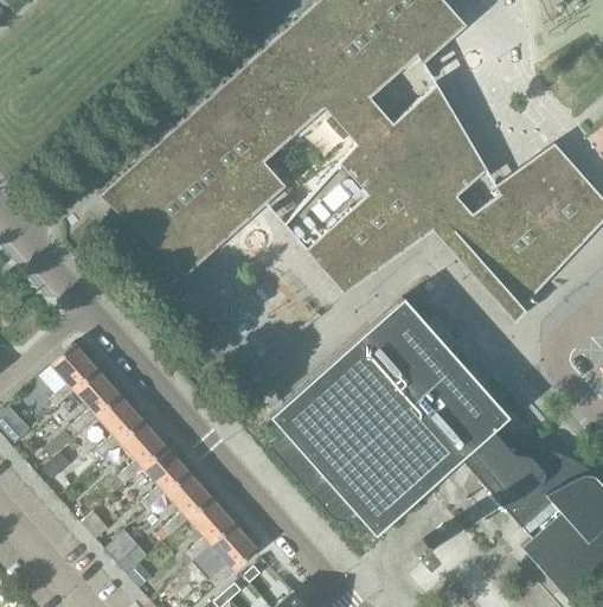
[(493,178),(437,84),(436,85),(437,87),(395,123),(371,97),(419,55),(425,63),(467,25),(443,0),(318,0),(100,195),(187,275),(267,204),(271,210),(273,209),(268,203),(286,186),(264,161),(326,108),(358,145),(286,223),(278,215),(276,216),(282,221),(346,294),(435,231),(515,323),(527,311),(524,307),(602,223),(602,197),(556,144),(498,186),(498,185),(495,186),(496,189),(498,189),(501,195),(474,215),(457,197),(487,172),(491,178),(493,178)]
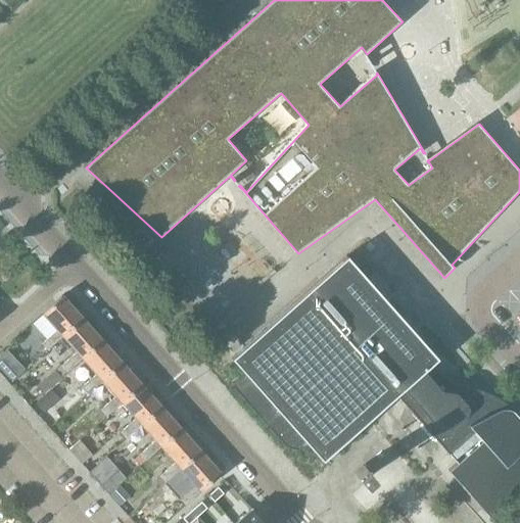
[(491,517),(519,491),(519,417),(516,413),(514,412),(512,411),(509,410),(507,410),(504,410),(501,411),(480,421),(472,411),(478,391),(469,389),(465,388),(461,387),(457,385),(453,383),(448,381),(441,376),(438,373),(435,370),(432,366),(439,360),(349,256),(233,359),(253,381),(241,392),(285,442),(287,444),(288,445),(290,446),(292,447),(294,448),(296,448),(300,448),(303,447),(304,446),(309,444),(324,462),(399,395),(459,464),(451,471),(491,517)]
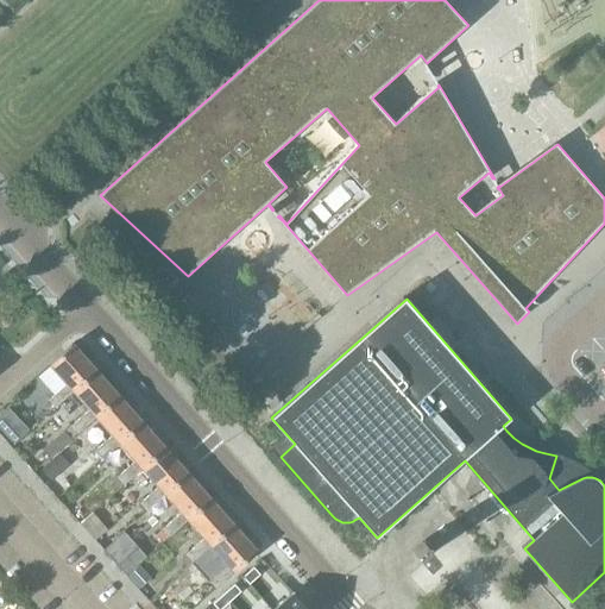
[(76,391),(99,372),(75,346),(54,365),(70,384),(51,401),(58,408),(77,393),(76,391)]
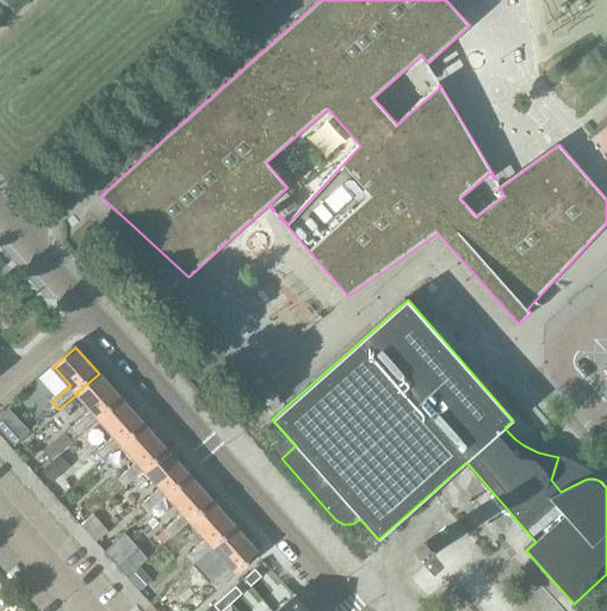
[(76,393),(78,394),(93,412),(74,427),(81,436),(100,419),(122,399),(99,374),(76,393)]
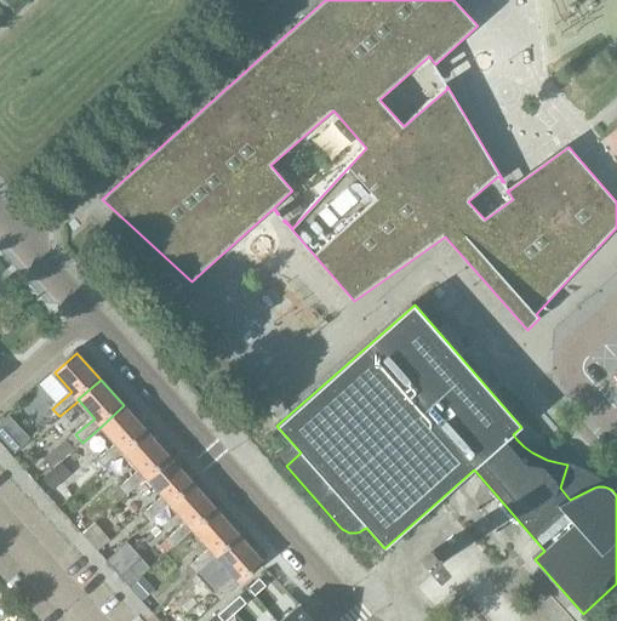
[(102,426),(118,444),(98,461),(106,469),(125,453),(148,432),(124,405),(102,426)]
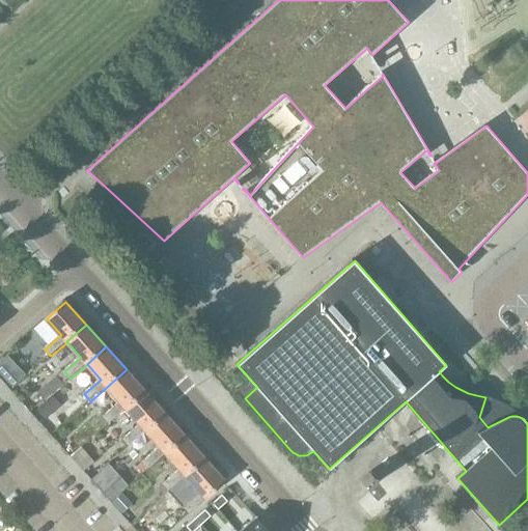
[(107,387),(120,402),(105,417),(111,424),(127,410),(127,409),(146,392),(127,369),(107,387)]
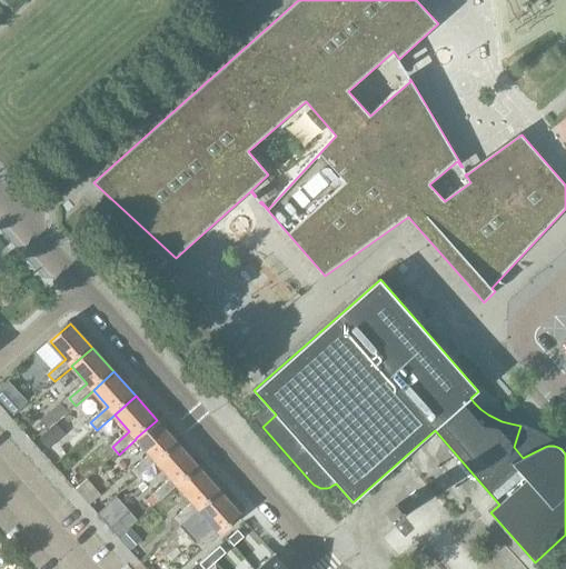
[(136,438),(136,439),(151,456),(133,471),(140,478),(158,462),(157,462),(178,443),(157,420),(136,438)]
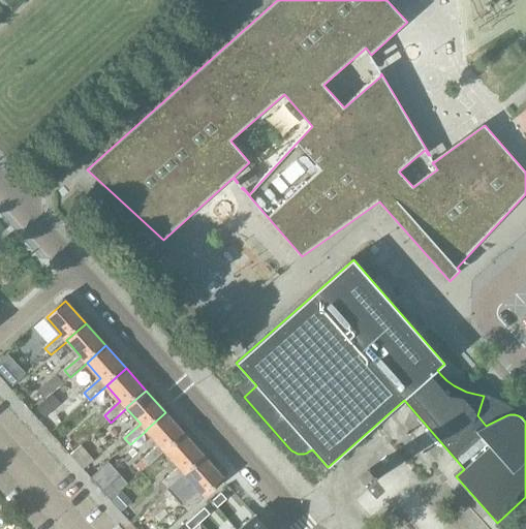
[(166,453),(186,435),(165,412),(146,430),(147,430),(160,445),(144,460),(150,467),(166,453)]
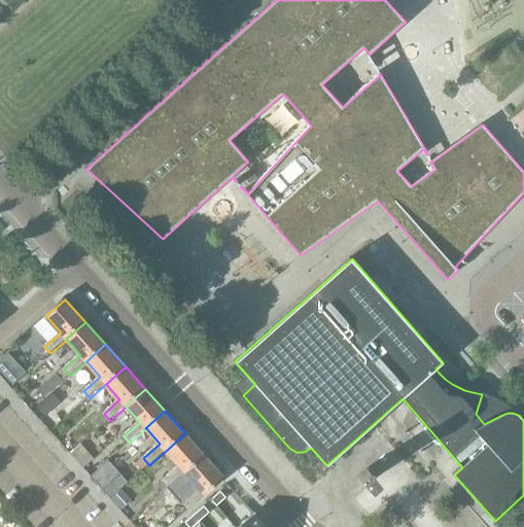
[(185,473),(205,456),(185,433),(166,451),(179,466),(164,481),(170,488),(185,473)]
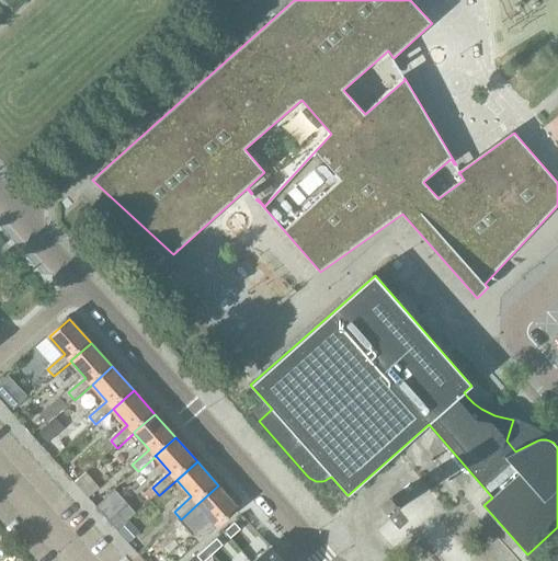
[(197,504),(213,521),(195,536),(202,542),(239,510),(218,485),(197,504)]
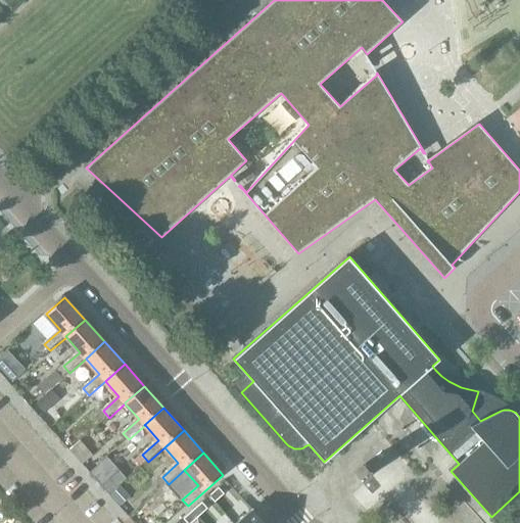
[(365,483),(374,475),(366,466),(357,474),(365,483)]
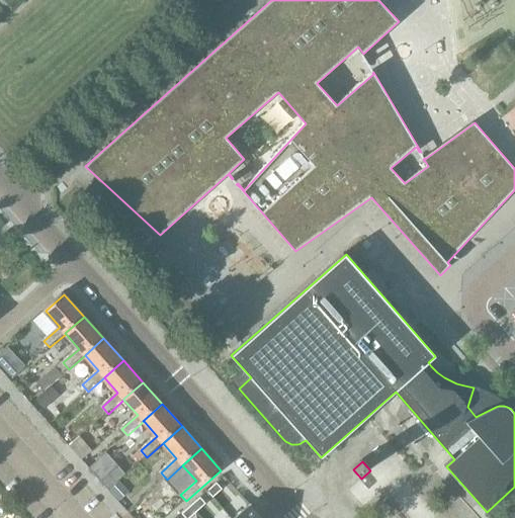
[(215,498),(224,490),(219,484),(209,492),(215,498)]
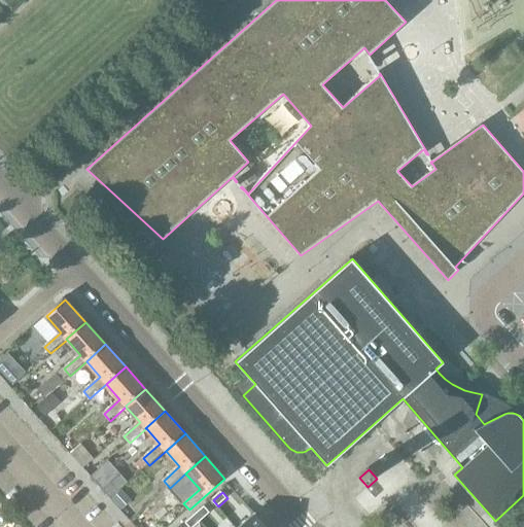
[(197,515),(202,521),(211,513),(206,506),(197,515)]
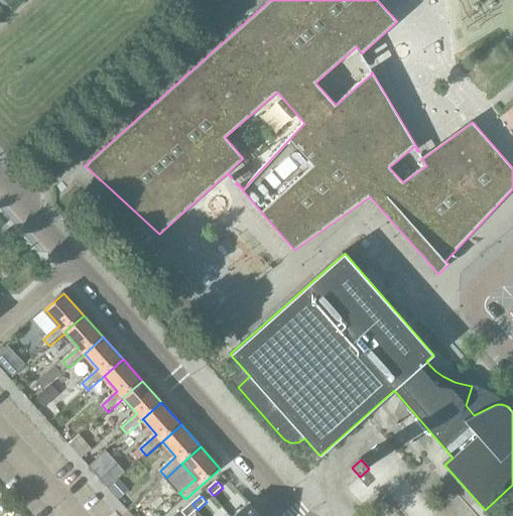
[(262,515),(250,503),(235,515),(262,515)]
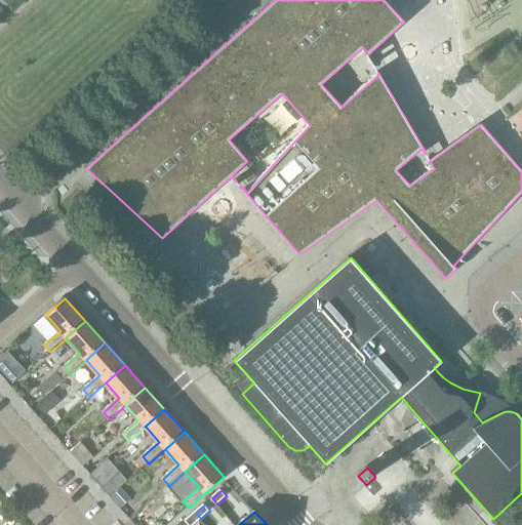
[(196,513),(187,521),(189,524),(194,524),(201,519),(196,513)]
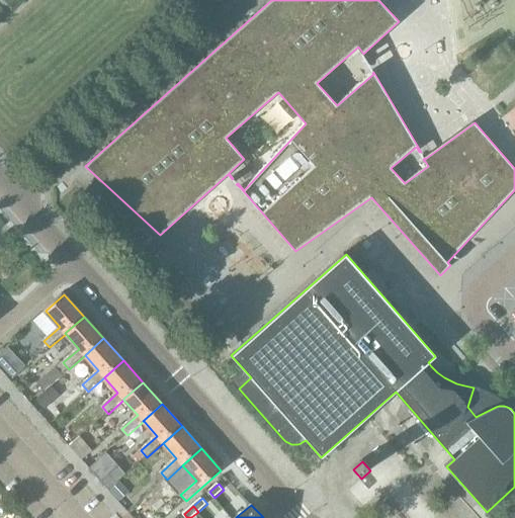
[(141,516),(142,517),(156,517),(160,515),(154,507),(141,516)]
